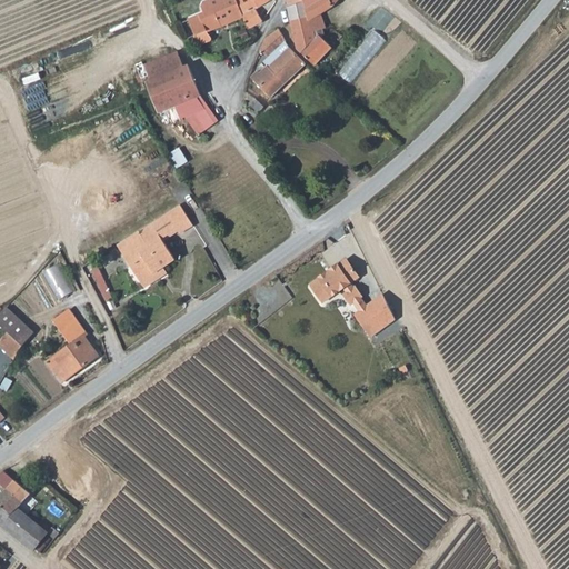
[(213,39),(210,30),(245,17),(237,0),(211,0),(208,1),(207,2),(205,5),(203,8),(206,12),(190,19),(197,35),(195,36),(200,46),(213,39)]
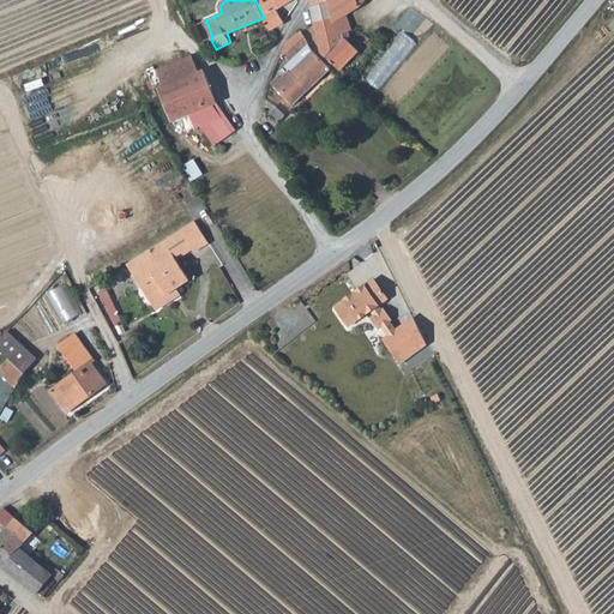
[(256,0),(264,18),(269,31),(284,23),(276,8),(290,0),(256,0)]
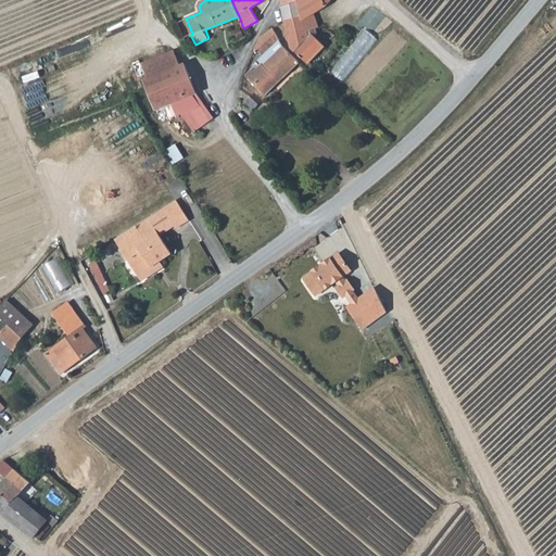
[(330,0),(280,0),(292,47),(307,63),(325,46),(315,36),(317,34),(316,28),(319,26),(314,13),(326,5),(330,0)]
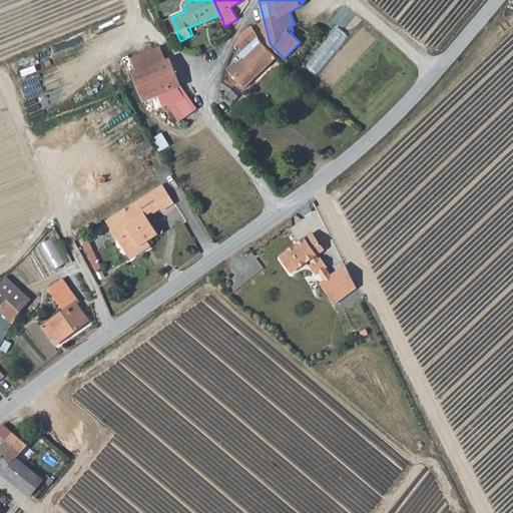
[(252,26),(240,34),(235,45),(242,51),(259,37),(252,26)]
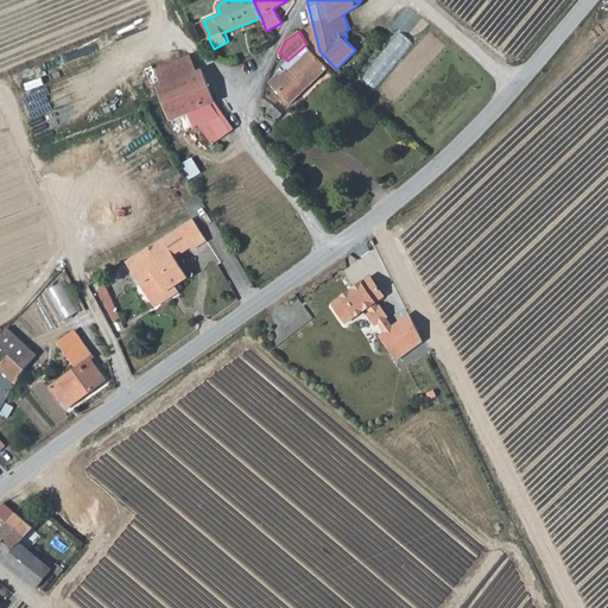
[(287,71),(311,51),(306,44),(287,61),(283,65),(287,71)]
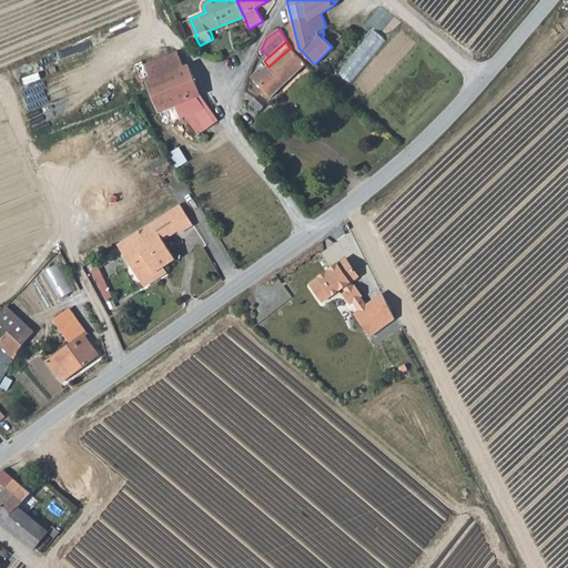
[(271,98),(306,63),(291,48),(269,67),(254,80),(271,98)]
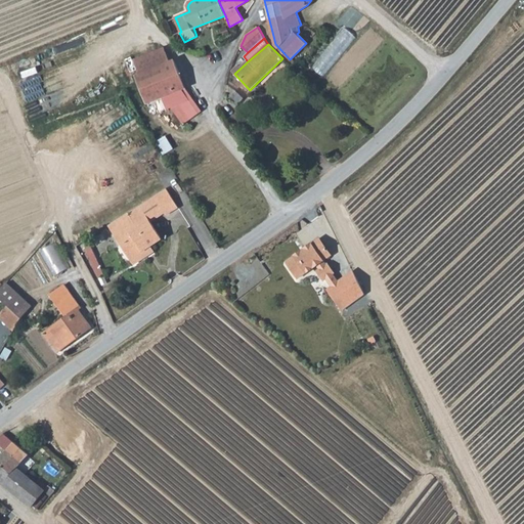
[(172,92),(186,87),(175,59),(171,60),(165,46),(134,58),(140,73),(136,74),(146,102),(172,92)]
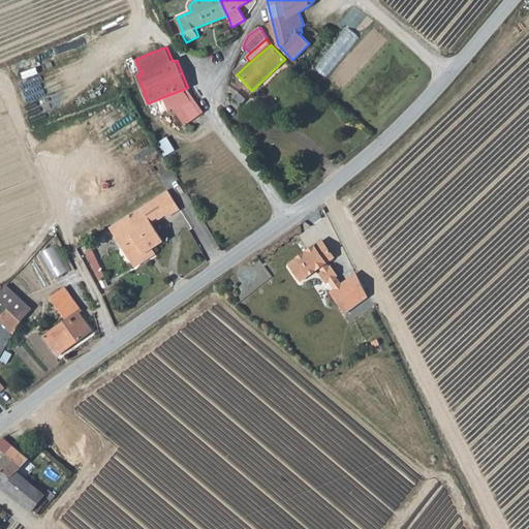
[(206,111),(188,88),(174,93),(175,94),(167,100),(187,124),(206,111)]
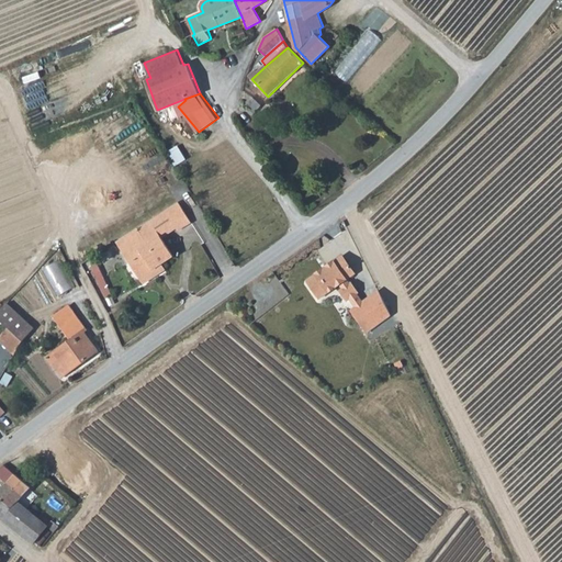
[(170,153),(178,166),(189,159),(180,146),(170,153)]
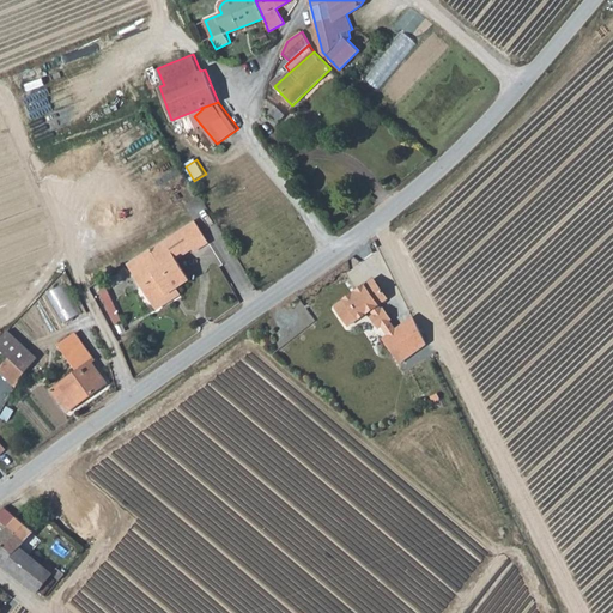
[(196,219),(156,243),(128,261),(156,305),(181,290),(178,286),(190,278),(171,246),(187,236),(195,250),(210,242),(196,219)]
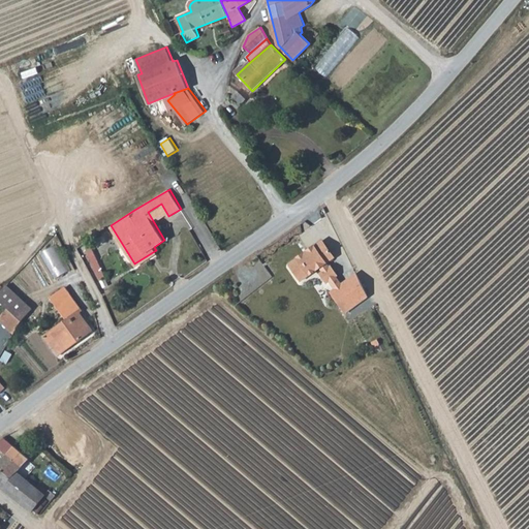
[(323,239),(289,262),(302,279),(318,268),(321,273),(319,274),(325,283),(328,281),(343,304),(344,303),(365,287),(359,276),(356,273),(343,283),(337,275),(338,274),(332,265),(331,266),(328,261),(335,256),(323,239)]
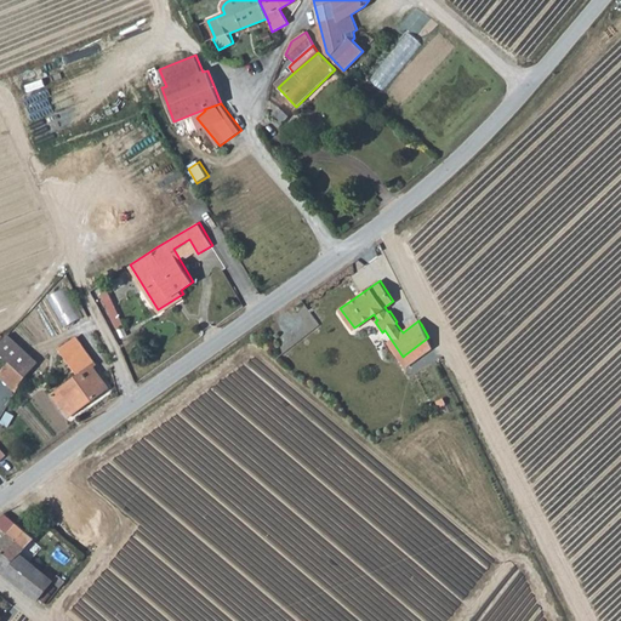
[(66,326),(84,318),(70,286),(52,295),(66,326)]
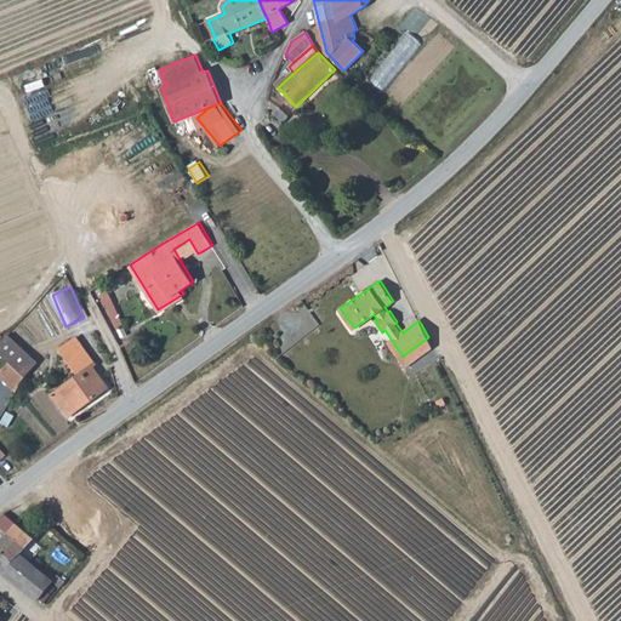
[(102,295),(95,297),(100,306),(106,302),(102,295)]
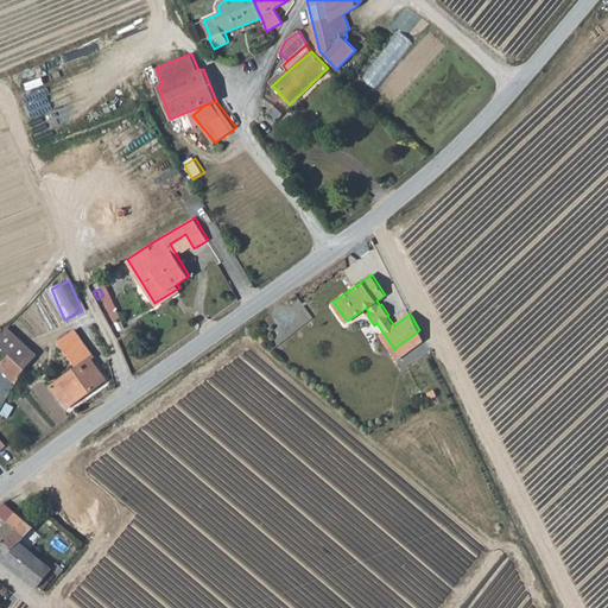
[(103,296),(97,299),(112,325),(118,322),(103,296)]
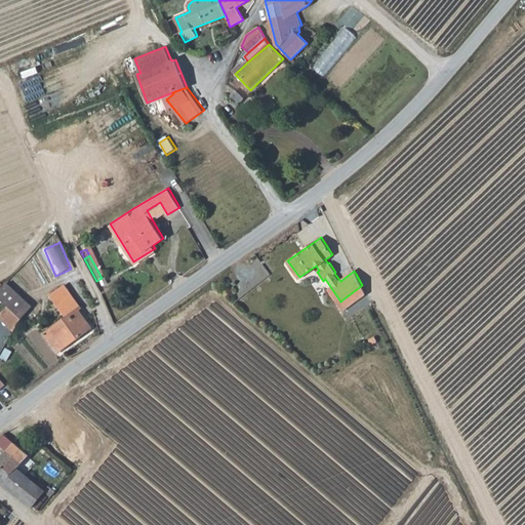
[(0,309),(1,311),(6,306),(19,318),(31,306),(6,284),(0,290),(0,309)]
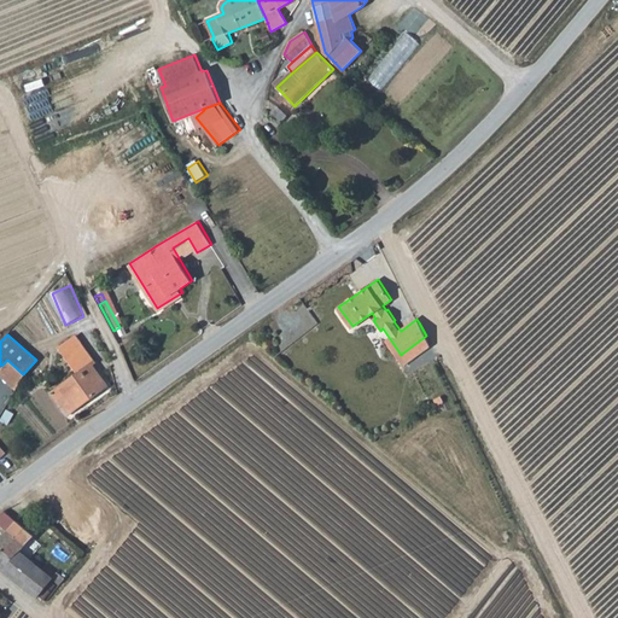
[(77,334),(59,348),(75,368),(92,356),(77,334)]
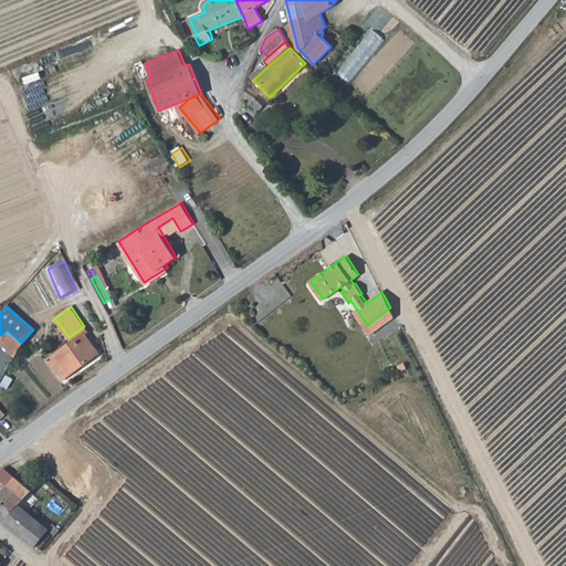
[(85,334),(87,332),(84,326),(69,337),(71,341),(74,338),(75,341),(48,360),(62,380),(98,354),(85,334)]
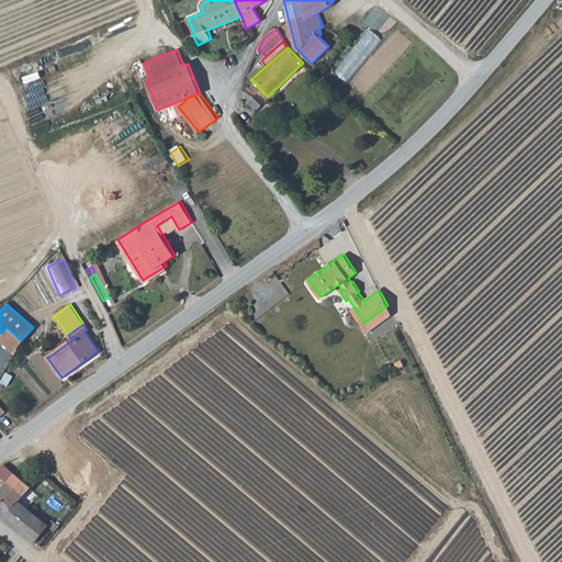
[(1,333),(0,334),(0,341),(14,355),(21,340),(7,327),(1,333)]
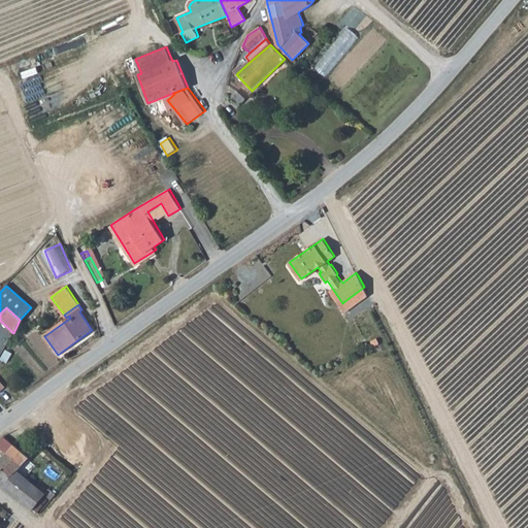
[(0,377),(7,386),(14,381),(3,369),(0,372),(0,377)]
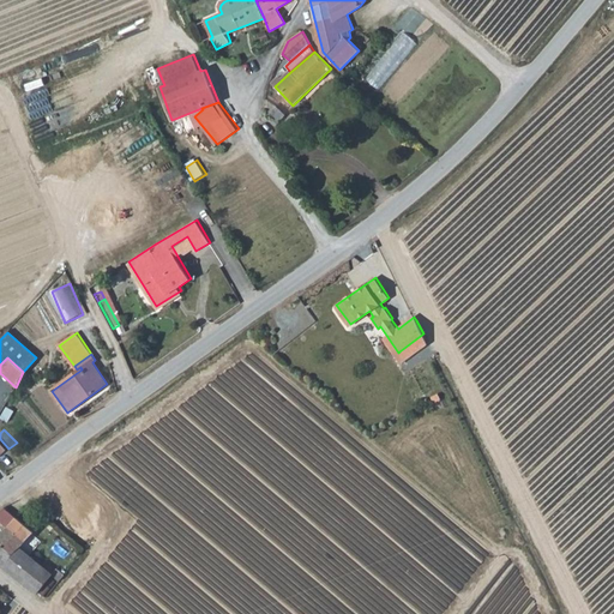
[(0,522),(6,528),(0,535),(0,564),(38,594),(50,577),(17,552),(34,531),(6,507),(0,511),(0,522)]
